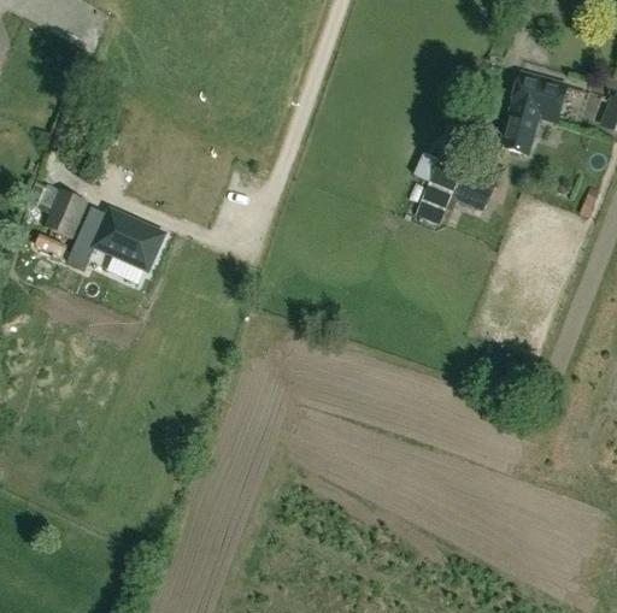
[(528,155),(540,118),(556,123),(566,82),(519,71),(497,146),(528,155)]
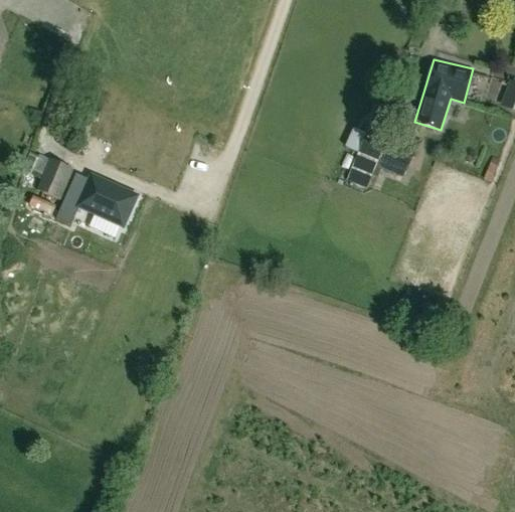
[(514,80),(512,79),(503,103),(514,107),(514,80)]
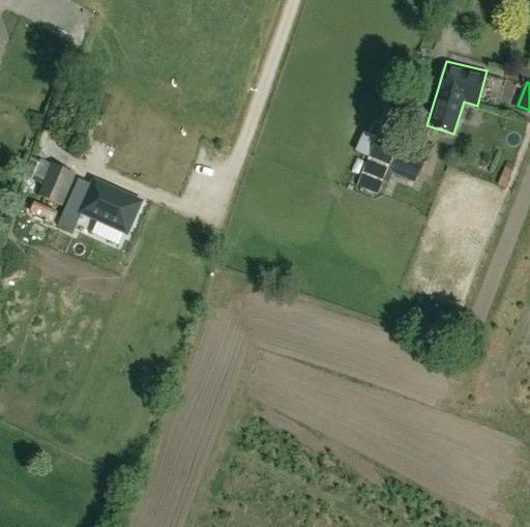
[(377,193),(396,144),(377,136),(357,184),(377,193)]
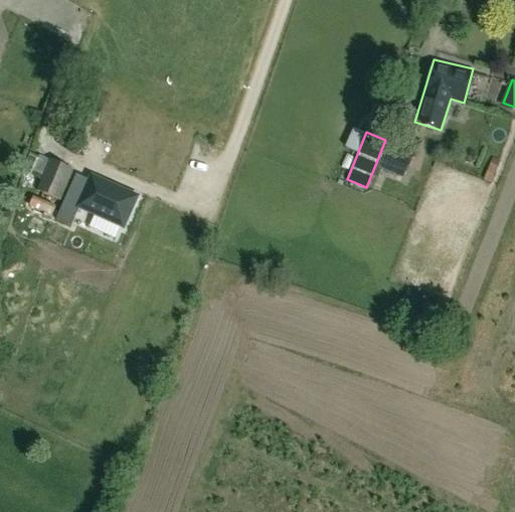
[(378,167),(402,176),(413,151),(405,148),(409,139),(398,135),(395,143),(389,141),(378,167)]
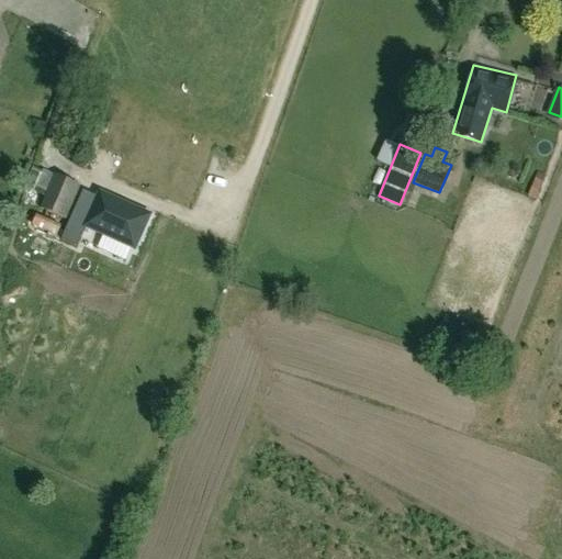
[(65,219),(79,185),(52,174),(37,207),(65,219)]
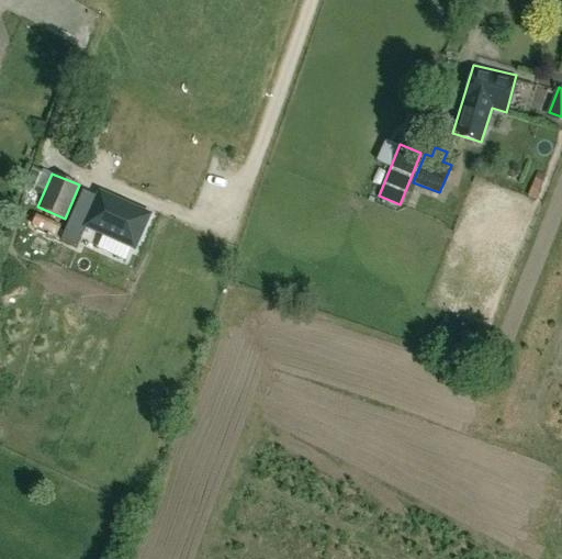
[(89,215),(74,209),(60,237),(77,245),(86,225),(135,247),(149,213),(99,191),(98,194),(89,215)]
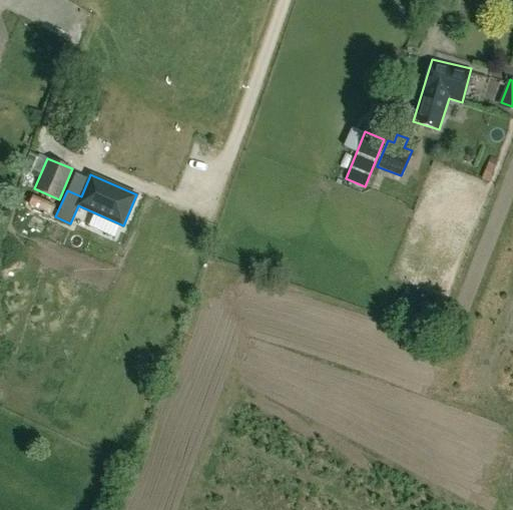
[(55,204),(33,194),(29,203),(52,212),(55,204)]
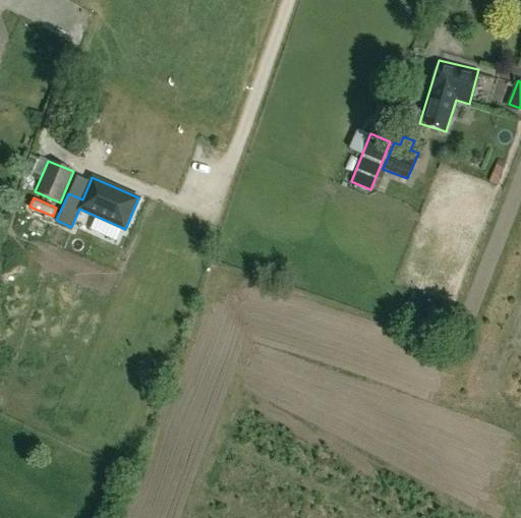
All buildings are outlined.
